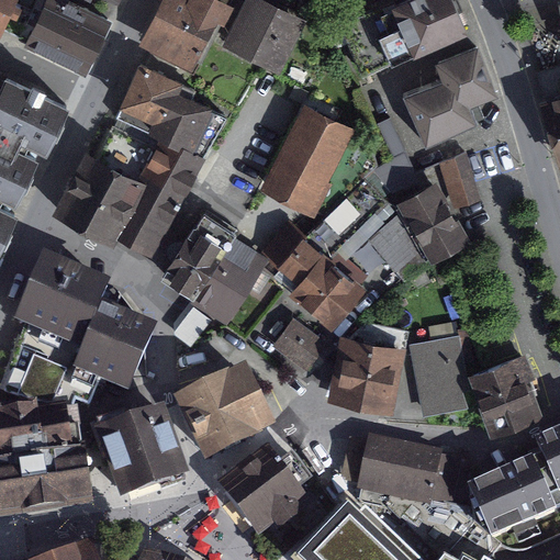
[(0,38),(12,0),(0,0),(0,38)]
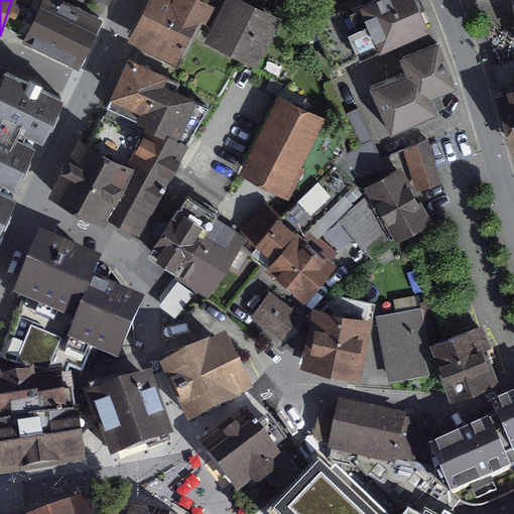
[(43,0),(26,37),(75,60),(95,18),(55,0),(43,0)]
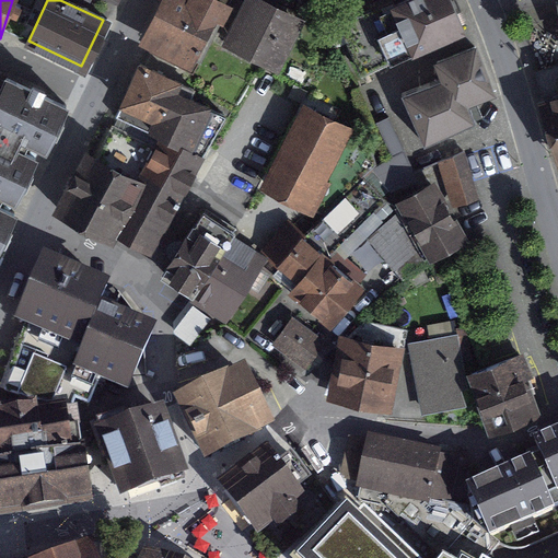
[(163,0),(142,42),(188,65),(221,0),(163,0)]
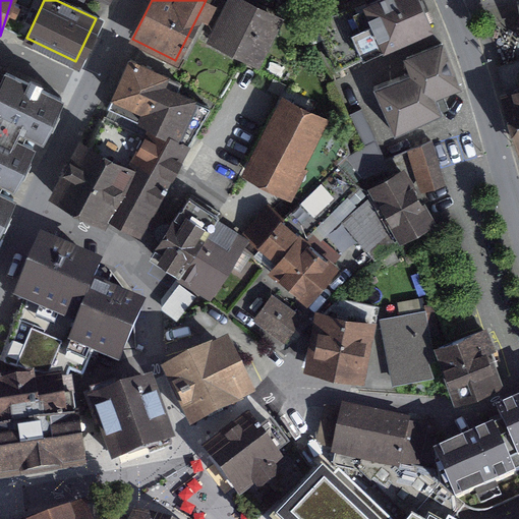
[(230,0),(211,38),(255,60),(276,20),(235,0),(230,0)]
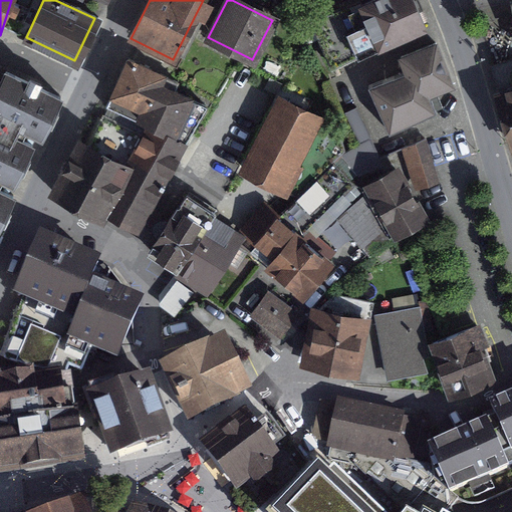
[(310,22),(330,67),(421,26),(408,0),(374,0),(355,9),(353,3),(310,22)]
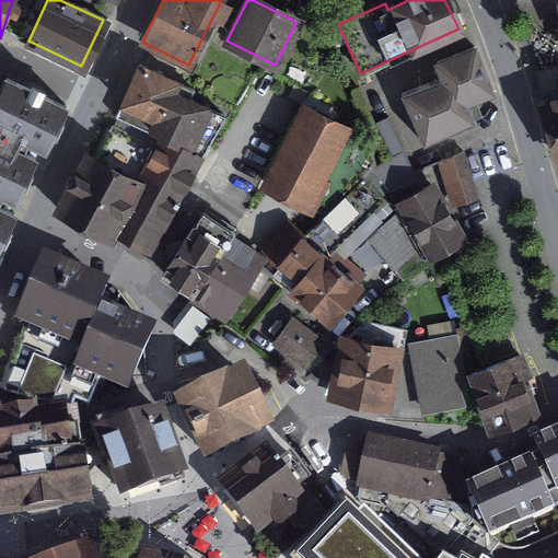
[(439,79),(405,92),(422,138),(469,119),(463,103),(490,93),(473,49),(433,65),(439,79)]
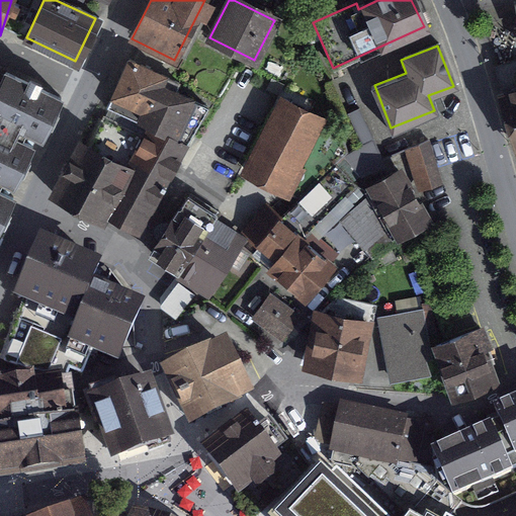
[(129,63),(108,103),(148,123),(176,138),(193,103),(160,86),(163,80),(129,63)]
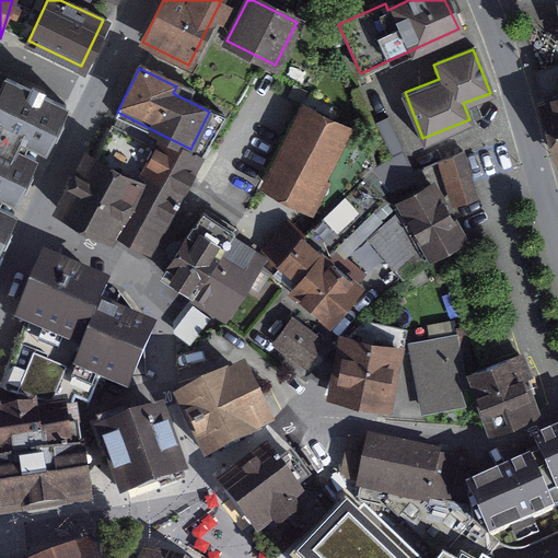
[(0,243),(13,216),(8,213),(38,149),(44,151),(65,106),(4,78),(0,86),(0,243)]
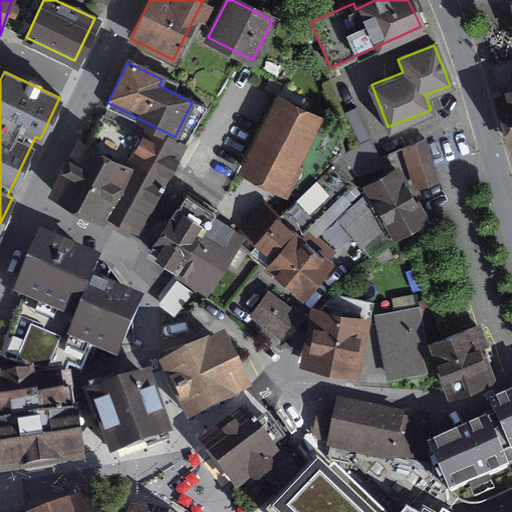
[(511,86),(498,91),(511,141),(511,86)]
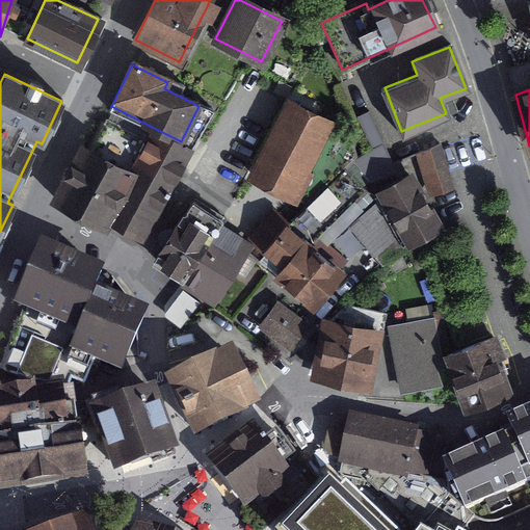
[(288,104),(253,176),(292,194),(327,123),(288,104)]
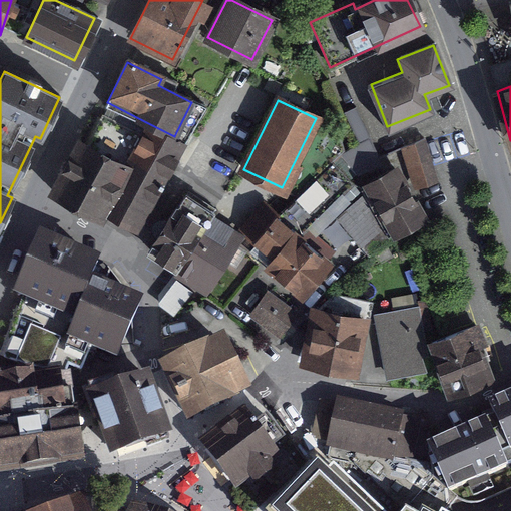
[(88,147),(159,181),(177,145),(171,142),(174,136),(146,122),(140,135),(103,117),(88,147)]
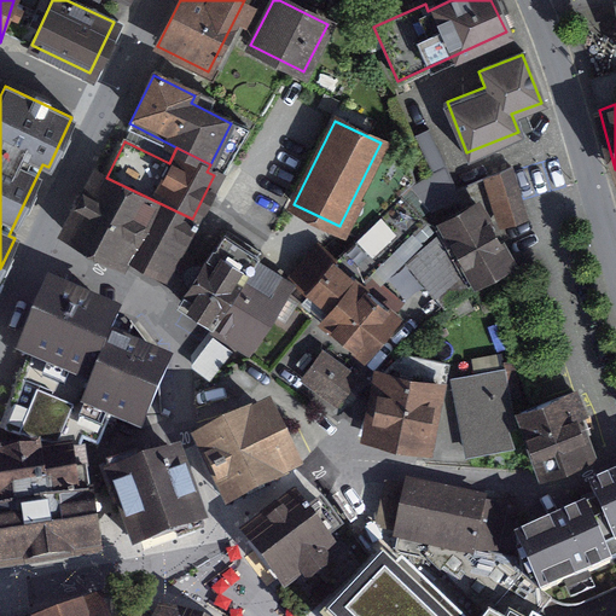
[(506,170),(486,178),(503,222),(523,215),(506,170)]
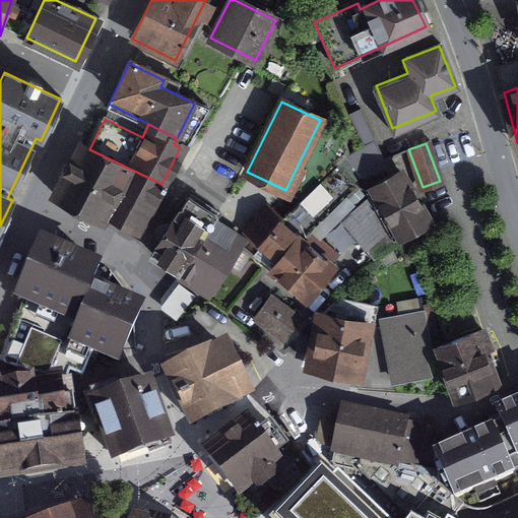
[(140,225),(162,184),(89,149),(67,194),(108,214),(110,210),(140,225)]
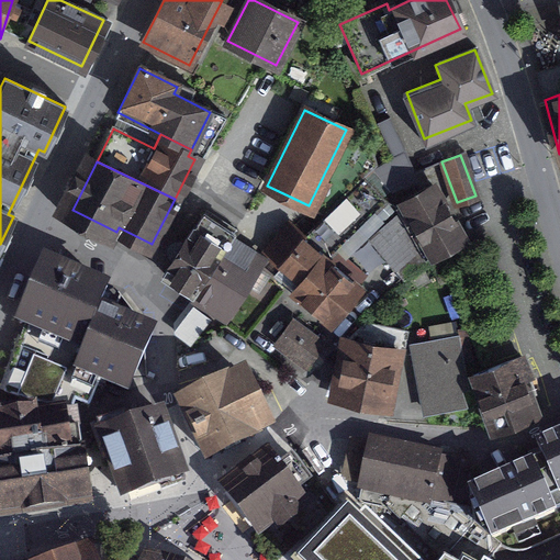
[(294,290),(331,322),(360,288),(321,255),(382,199),(361,180),(278,264),(300,281),(294,290)]
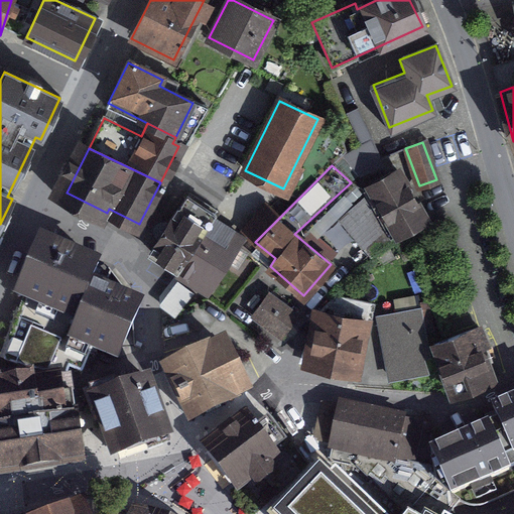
[(396,172),(368,187),(395,235),(422,220),(396,172)]
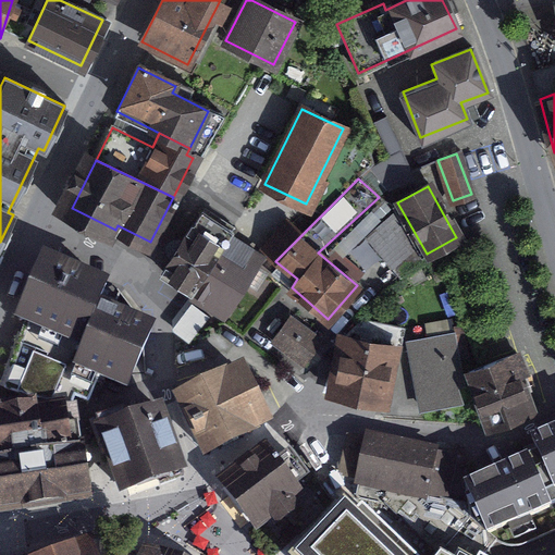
[(161,273),(192,293),(231,235),(200,214),(161,273)]
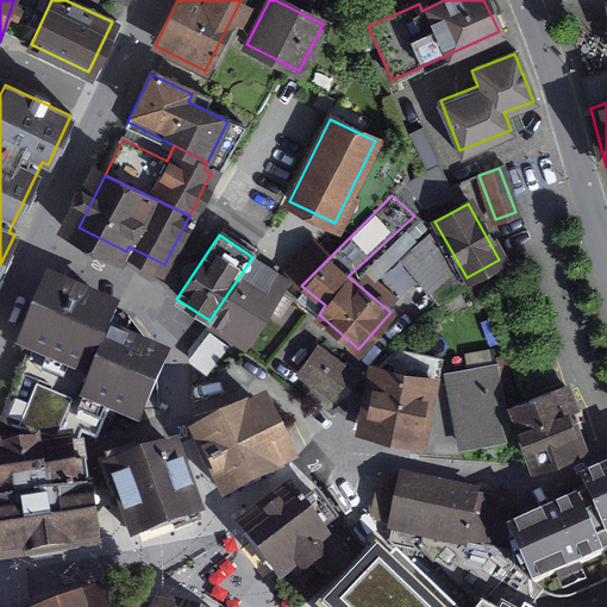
[(210,320),(243,343),(286,279),(252,257),(210,320)]
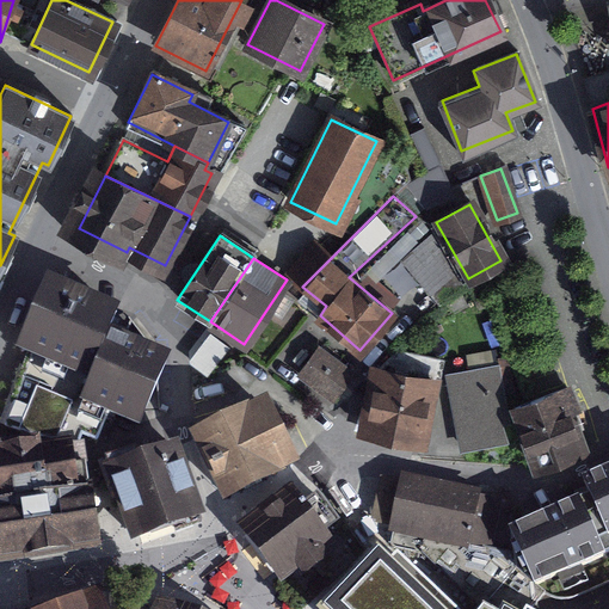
[(66,297),(48,291),(23,358),(30,361),(8,418),(75,443),(79,434),(96,440),(104,416),(135,428),(159,363),(103,343),(114,315),(66,297)]
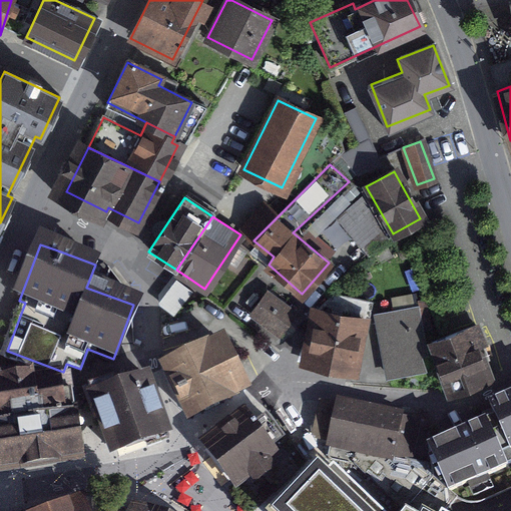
[(267,294),(251,313),(277,332),(292,313),(267,294)]
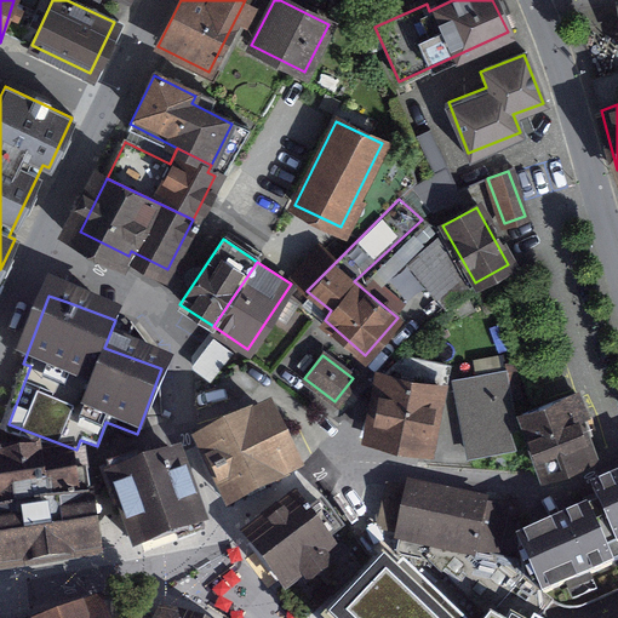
[(467,453),(509,446),(505,425),(511,424),(502,372),(453,382),(467,453)]
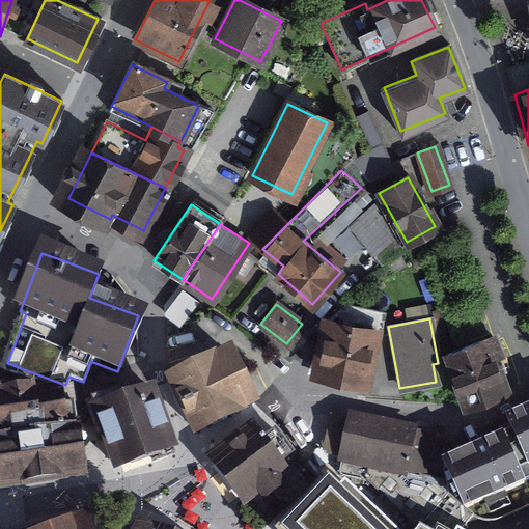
[(376,331),(330,321),(317,372),(362,384),(376,331)]
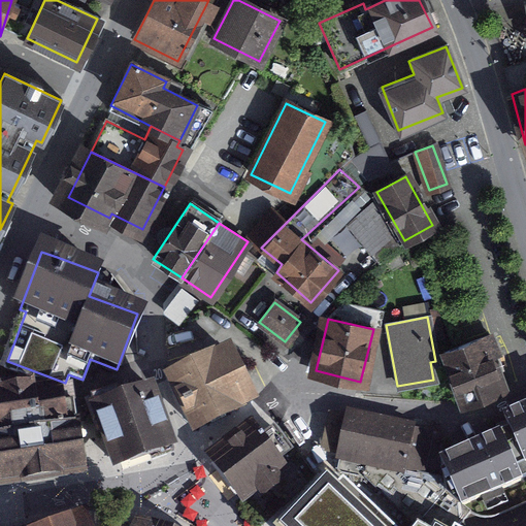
[(503,388),(485,337),(440,354),(460,404),(503,388)]
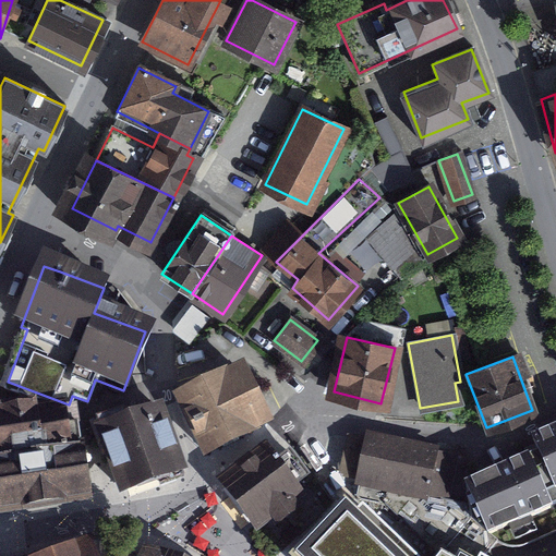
[(178,395),(204,450),(261,423),(233,369),(178,395)]
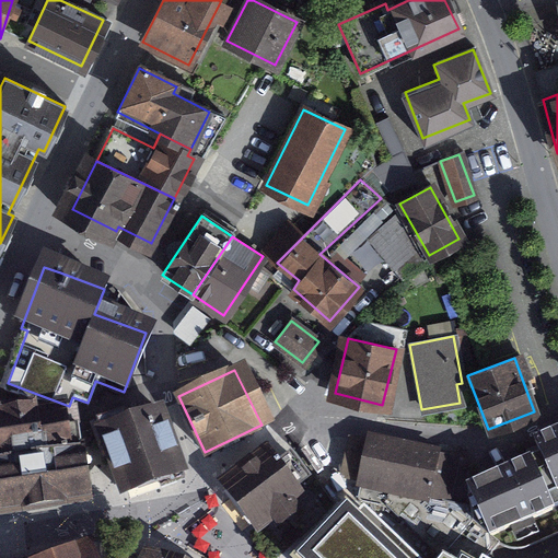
[(0,465),(78,453),(71,409),(34,416),(33,409),(0,415),(0,465)]
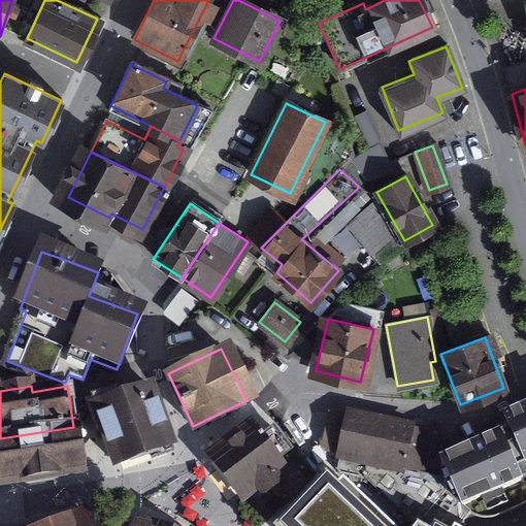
[(90,398),(114,462),(165,444),(143,386),(117,395),(114,389),(90,398)]
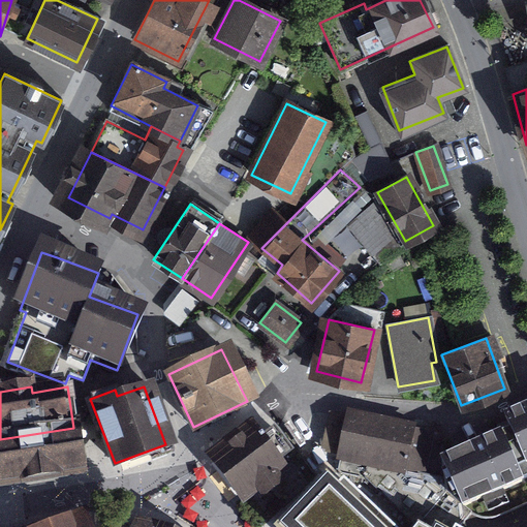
[(509,428),(443,457),(466,508),(472,515),(482,518),(494,516),(526,500),(526,407),(505,417),(509,428)]
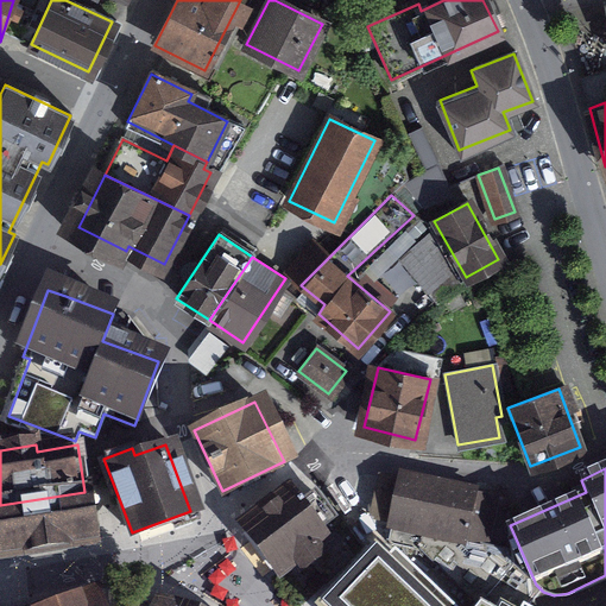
[(490,497),(398,480),(390,530),(481,547),(490,497)]
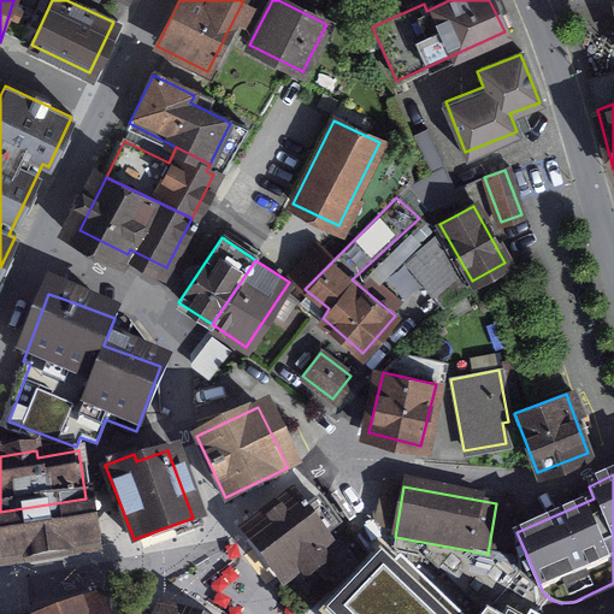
[(86,499),(0,512),(0,564),(94,549),(86,499)]
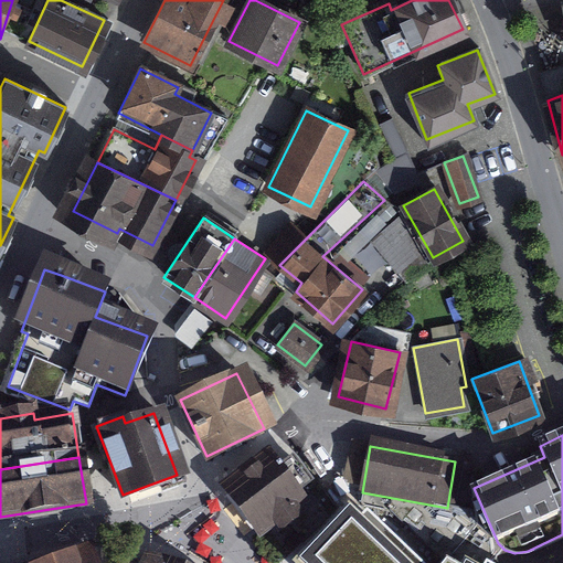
[(267,460),(226,494),(261,535),(274,524),(279,531),(298,516),(293,510),(301,503),(267,460)]
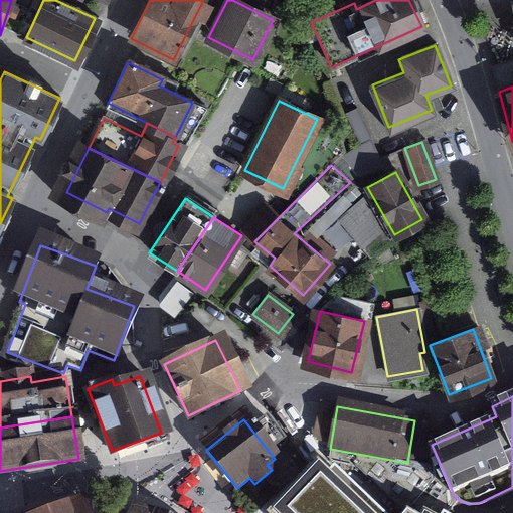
[(366,512),(318,466),(273,512),(406,512),(405,512),(366,512)]
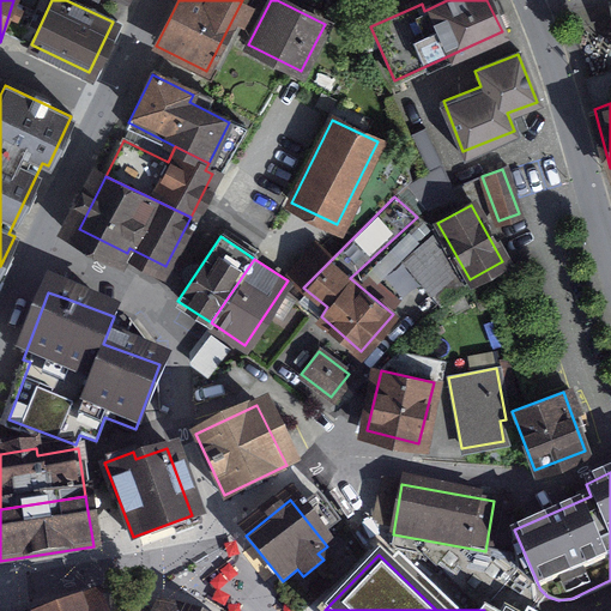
[(103,610),(96,591),(41,610),(103,610)]
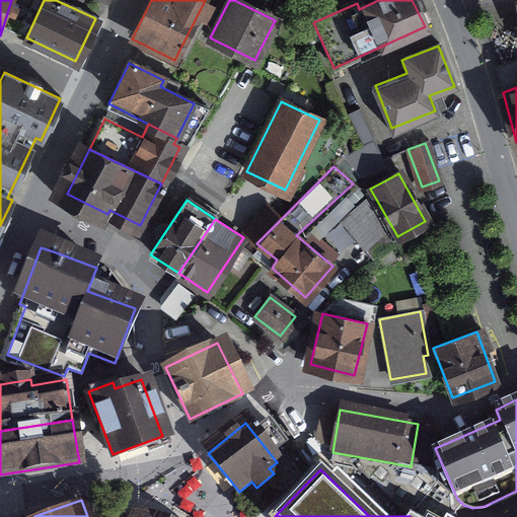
[(134,507),(130,516),(167,516),(155,512),(134,507)]
